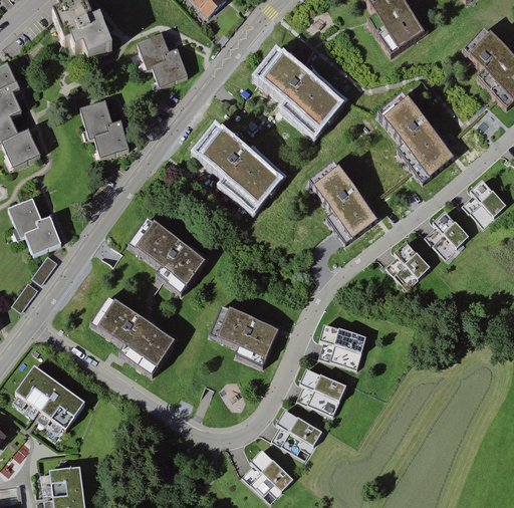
[(60,10),(51,14),(63,43),(71,39),(75,47),(84,44),(89,56),(112,47),(102,23),(101,20),(91,24),(81,0),(73,0),(58,6),(60,10)]
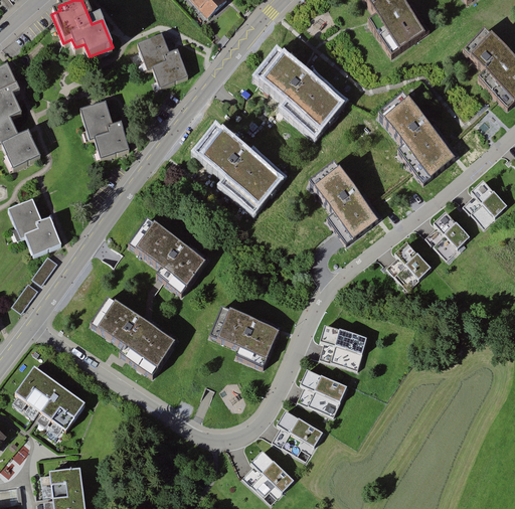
[(192,0),(207,16),(224,0),(192,0)]
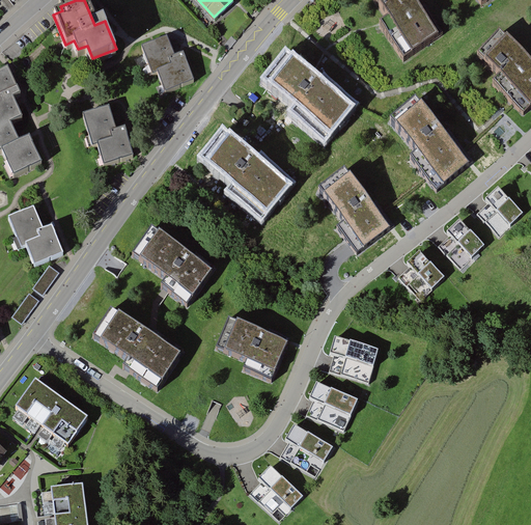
[(389,16),(380,22),(403,57),(443,29),(424,3),(420,5),(416,0),(378,0),(387,14),(389,16)]
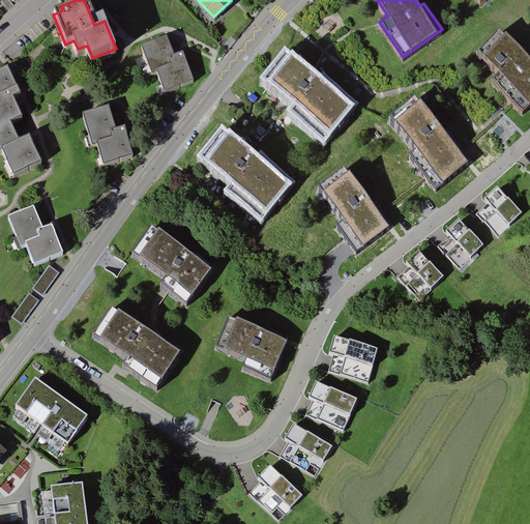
[(529,104),(529,56),(502,28),(480,51),(502,73),(495,80),(525,110),(529,104)]
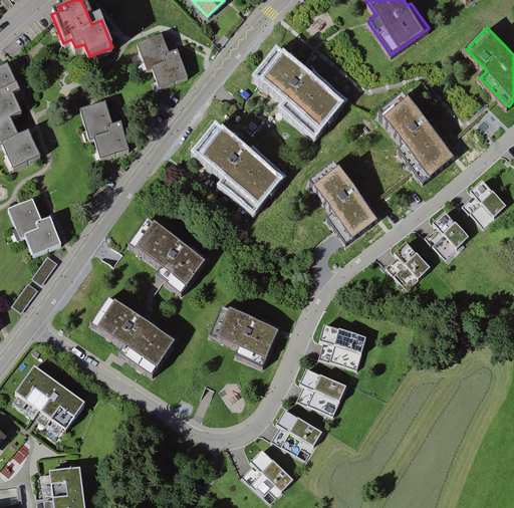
[(162,33),(138,43),(148,69),(154,66),(161,84),(188,73),(178,48),(174,50),(169,52),(162,33)]
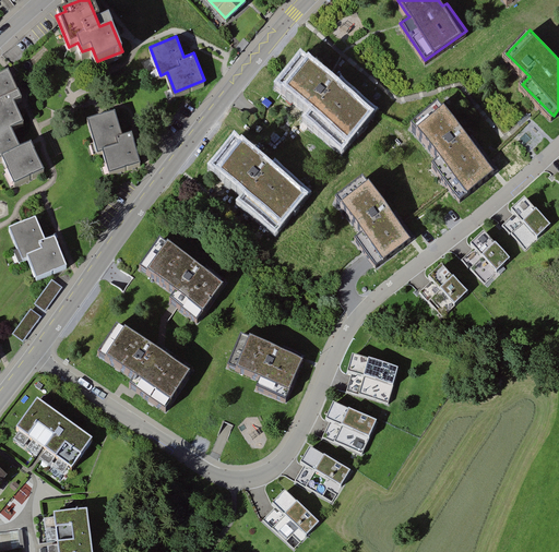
[(304,55),(281,82),(316,111),(310,118),(339,143),(370,107),(342,82),(340,85),(326,74),(304,55)]
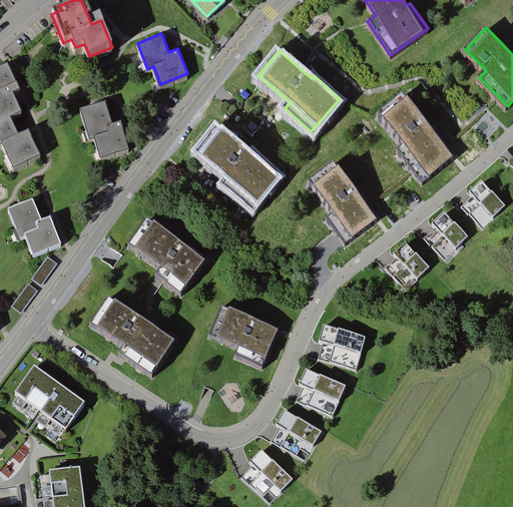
[(7,64),(0,67),(0,143),(3,143),(14,166),(40,154),(28,129),(25,130),(17,134),(9,116),(21,110),(12,91),(16,89),(19,88),(7,64)]
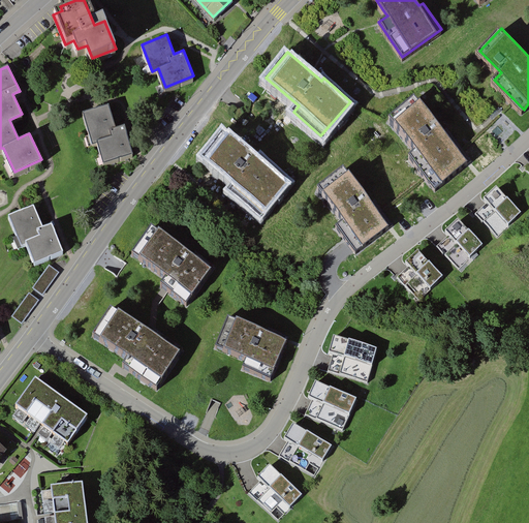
[(443,131),(414,96),(390,117),(416,150),(410,155),(435,184),(469,156),(446,128),(443,131)]
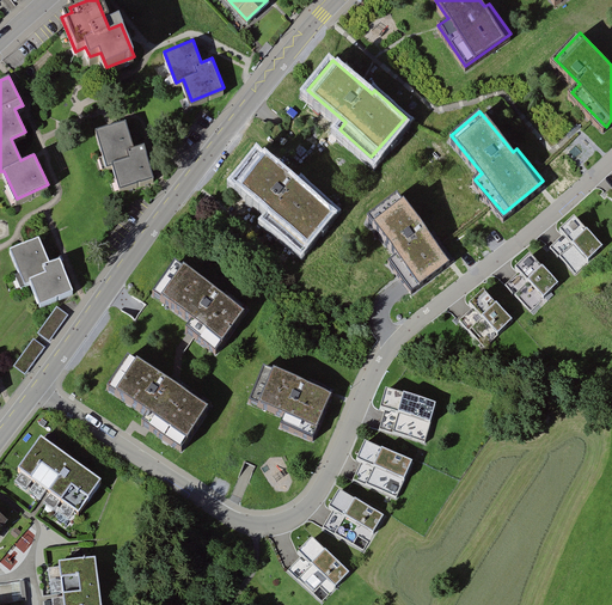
[(126,120),(96,129),(106,165),(112,163),(120,187),(153,176),(144,144),(139,145),(133,147),(126,120)]
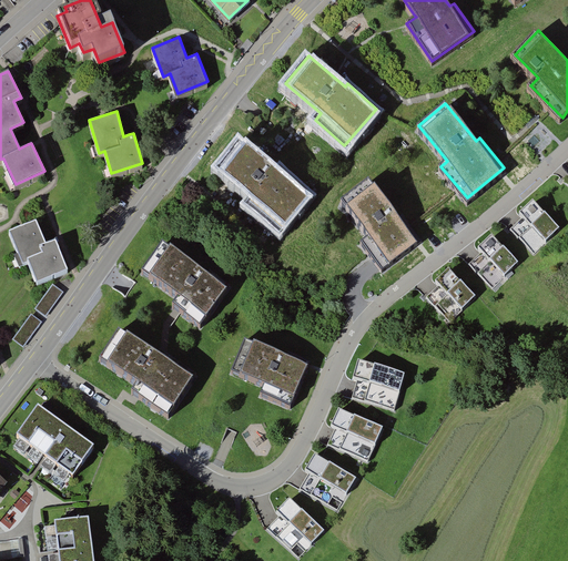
[(276,171),(239,140),(216,167),(249,194),(252,196),(246,203),(280,231),(312,192),(281,166),(276,171)]
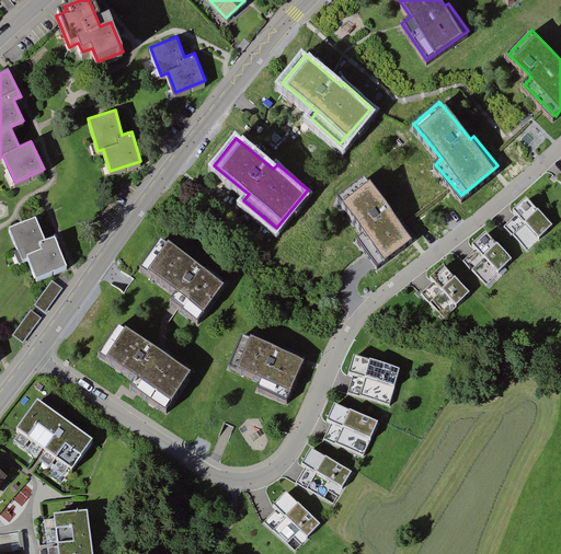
[(560,157),(551,166),(560,175),(560,157)]
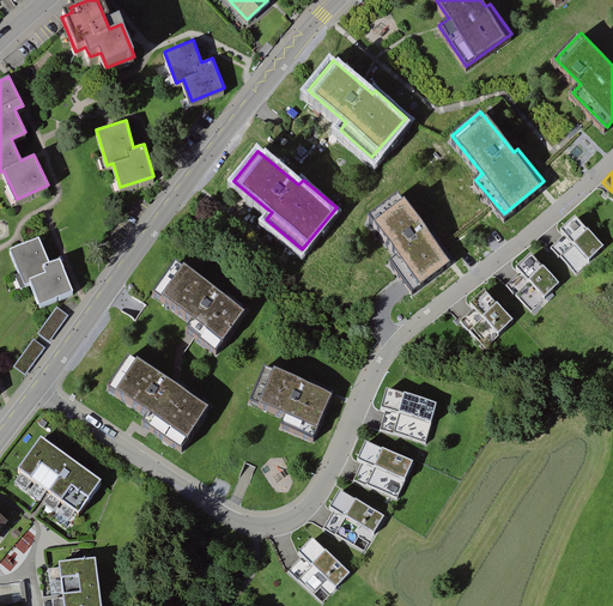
[(404,193),(374,213),(402,255),(393,261),(412,288),(450,261),(404,193)]
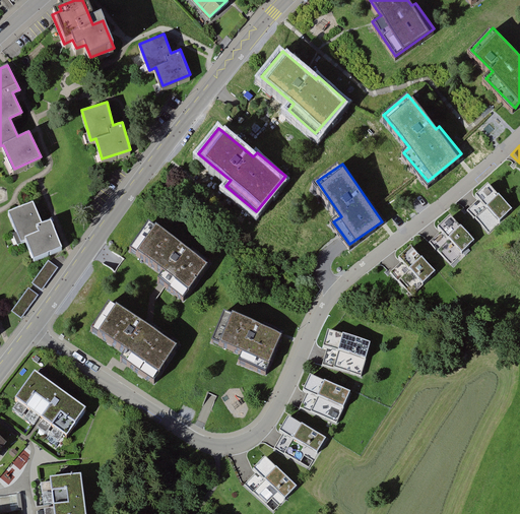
[(489,179),(465,204),(489,228),(513,202),(489,179)]
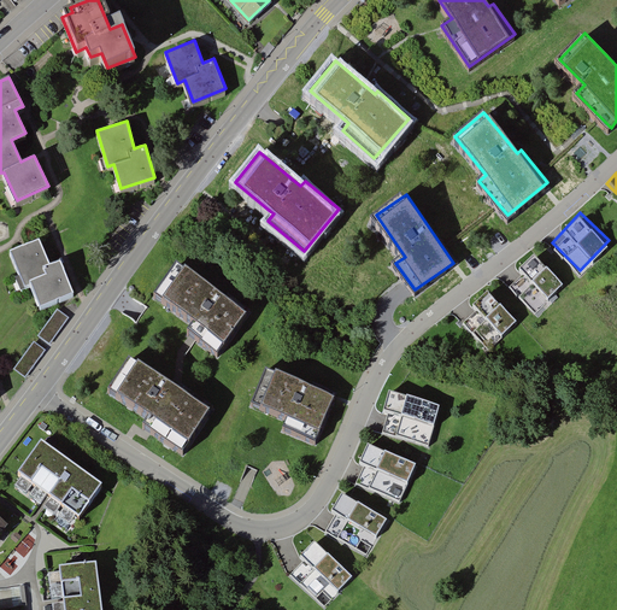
[(39,238),(10,248),(24,285),(31,282),(40,304),(74,291),(62,259),(57,260),(50,264),(39,238)]
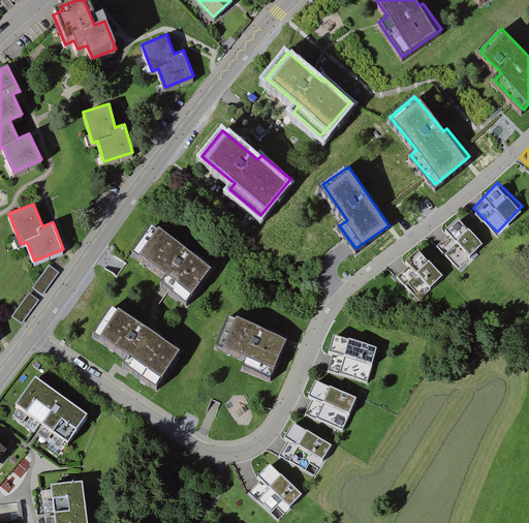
[(437,241),(462,263),(483,239),(459,217),(437,241)]
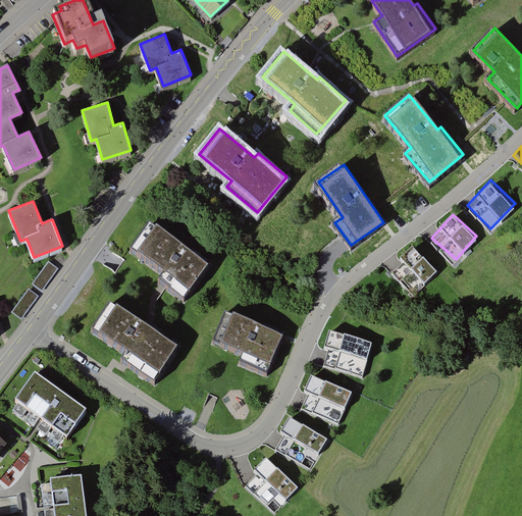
[(152,223),(134,247),(166,271),(160,278),(183,297),(207,265),(152,223)]
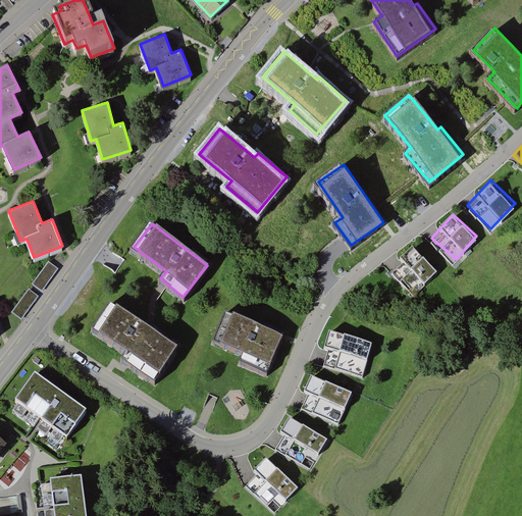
[(388,263),(415,292),(438,270),(412,242),(388,263)]
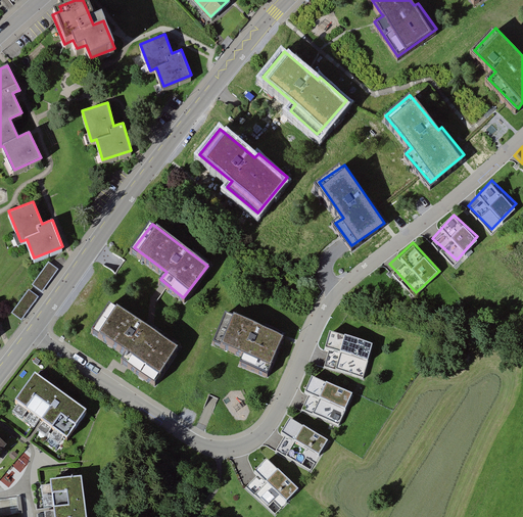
[(49,257),(32,280),(42,287),(58,265),(49,257)]
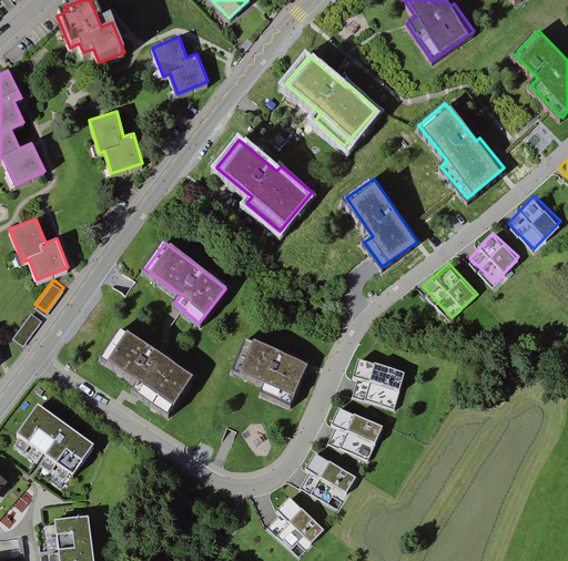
[(42,317),(31,309),(12,335),(23,343),(42,317)]
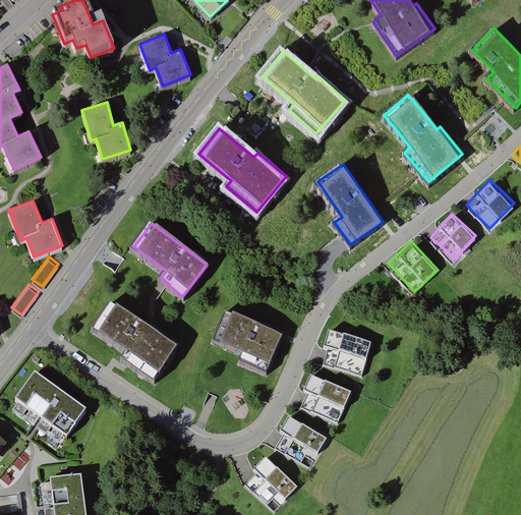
[(180,345),(112,301),(96,328),(130,350),(125,358),(159,379),(180,345)]
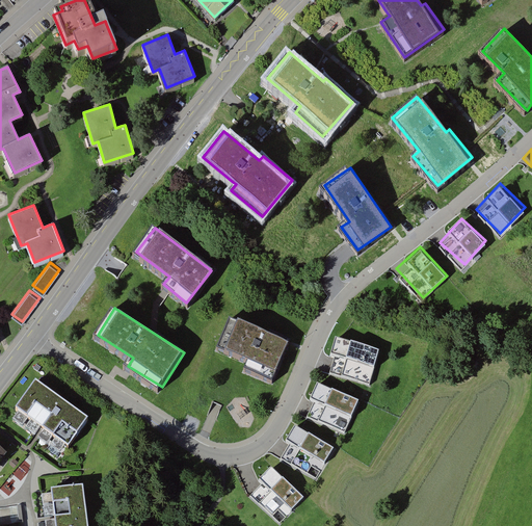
[(288,340),(230,316),(217,345),(250,359),(246,368),(272,378),(288,340)]
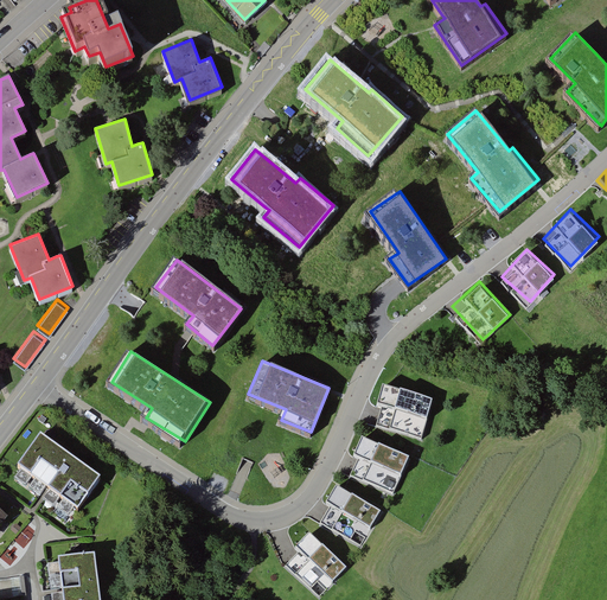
[(374,419),(423,432),(433,395),(383,382),(374,419)]
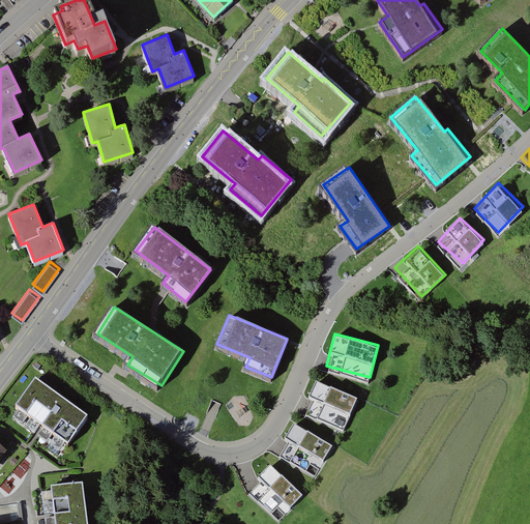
[(88,413),(35,375),(16,404),(41,423),(68,441),(88,413)]
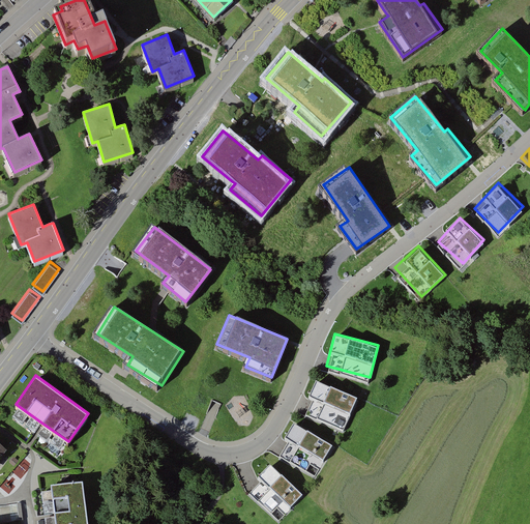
[(314,379),(302,409),(344,425),(355,396),(314,379)]
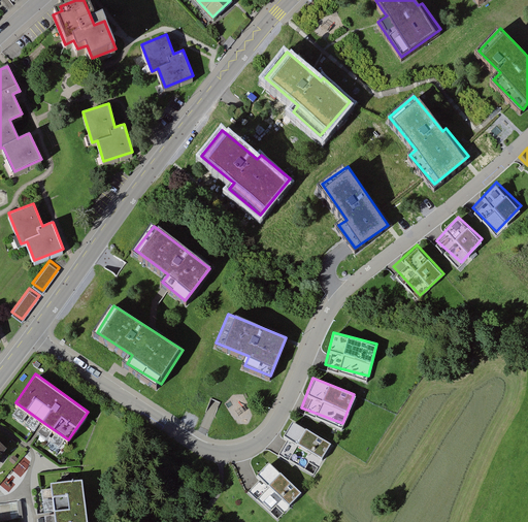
[(279,449),(317,466),(330,439),(293,422),(279,449)]
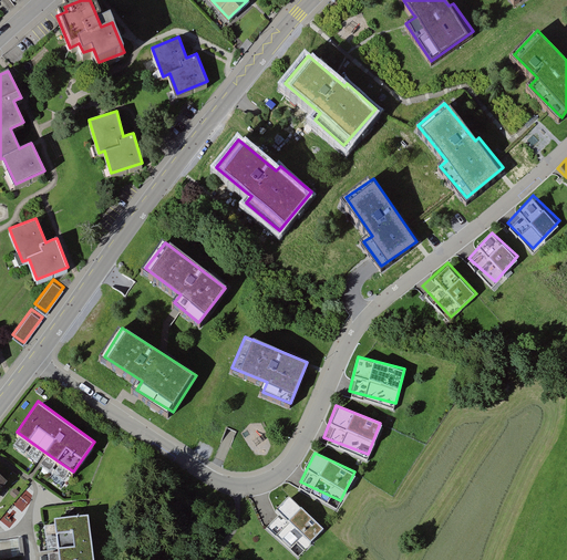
[(327,525),(288,493),(264,521),(302,553),(327,525)]
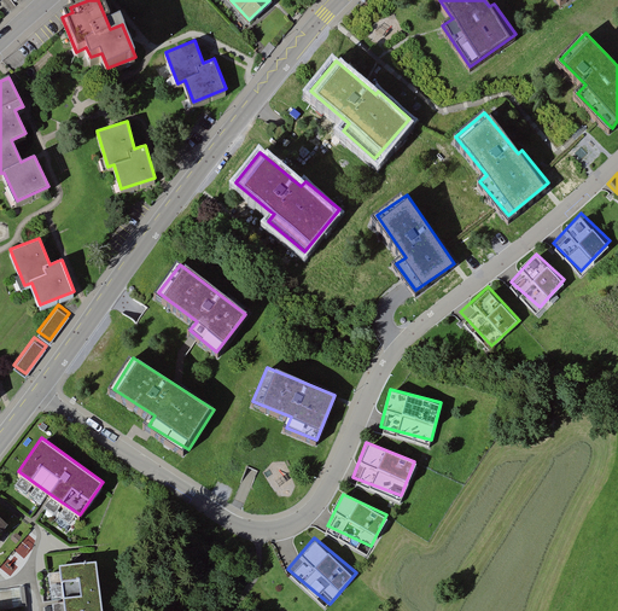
[(103,610),(97,559),(59,564),(63,597),(64,610),(103,610)]
